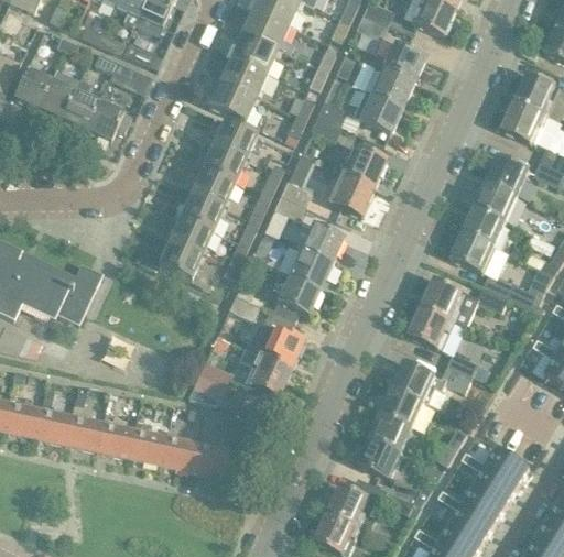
[(116,0),(114,6),(128,12),(123,22),(133,26),(134,24),(144,0),(116,0)]
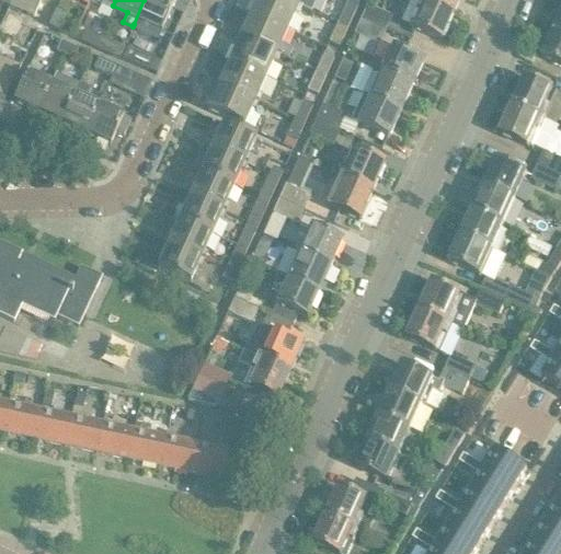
[(144,0),(134,24),(144,30),(147,22),(161,27),(173,0),(144,0)]
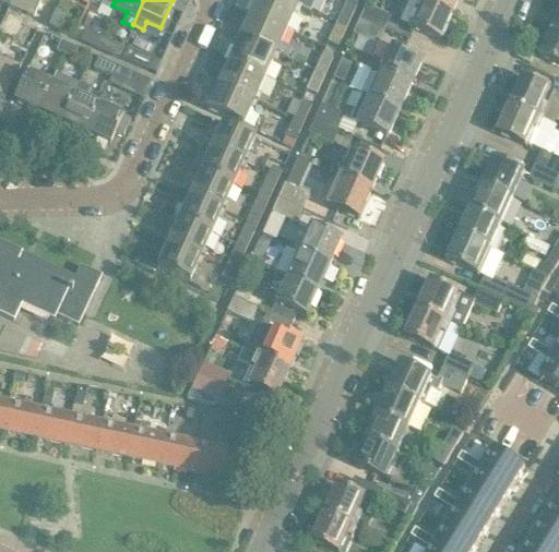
[(253,0),(250,9),(286,25),(297,1),(295,0),(253,0)]
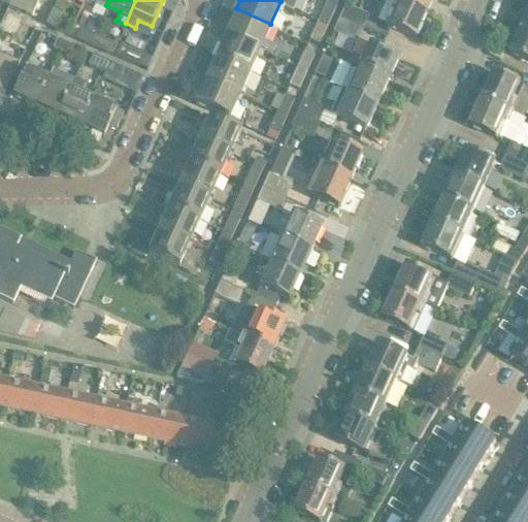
[(318,18),(327,22),(336,0),(325,0),(318,18)]
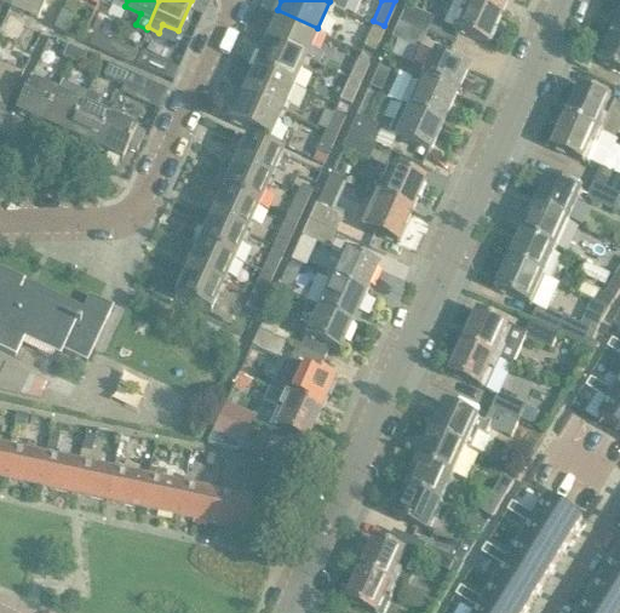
[(400,16),(426,28),(432,12),(406,0),(400,16)]
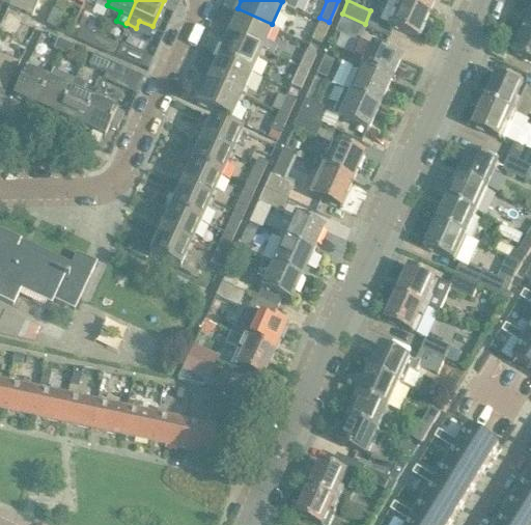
[(428,6),(414,0),(394,0),(386,20),(416,34),(417,32),(419,33),(424,22),(422,21),(428,6)]
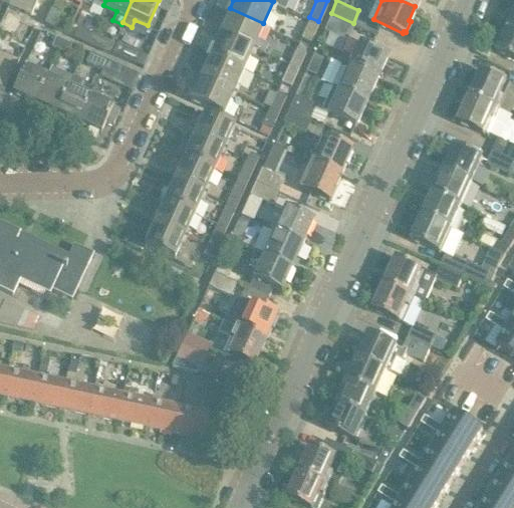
[(60,9),(50,5),(44,20),(53,24),(60,9)]
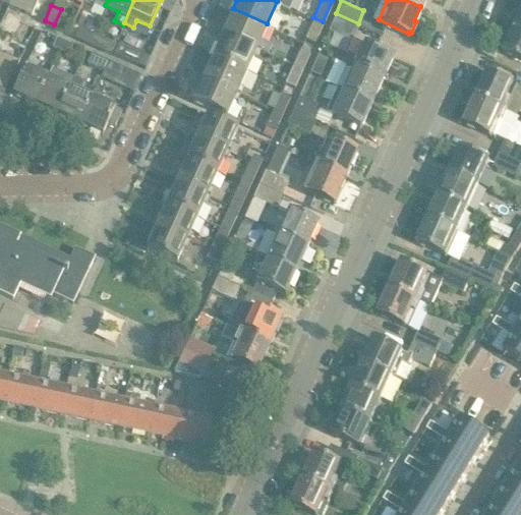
[(233,8),(223,30),(267,49),(271,42),(261,38),(267,23),(233,8)]
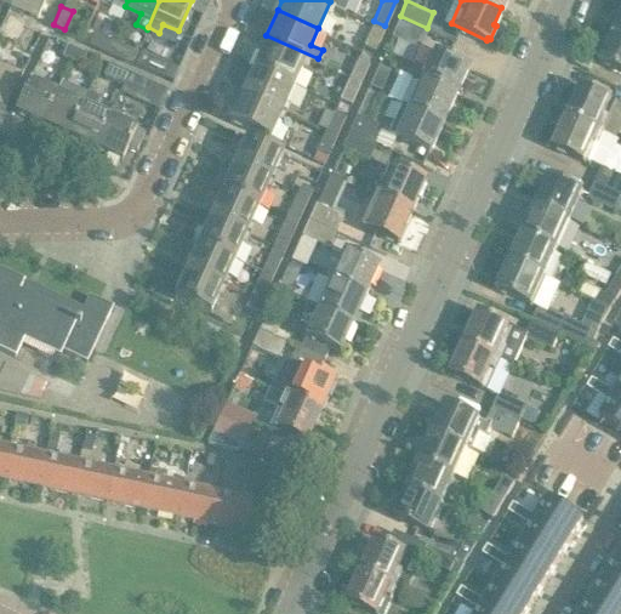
[(427,28),(400,16),(393,32),(420,44),(427,28)]
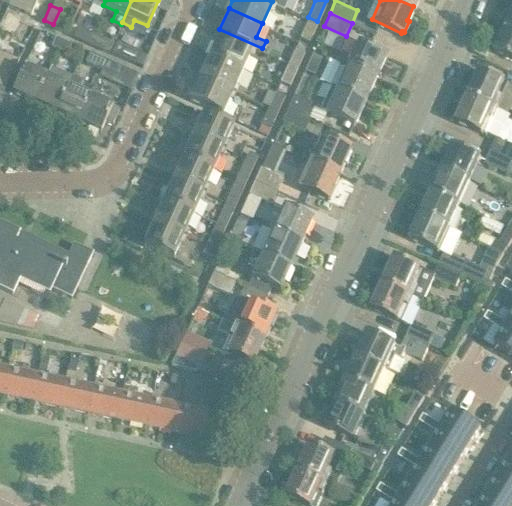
[(317,21),(308,17),(300,35),(309,39),(317,21)]
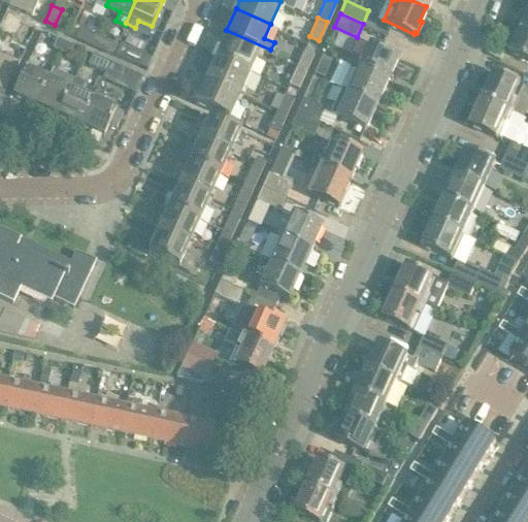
[(90,41),(95,31),(79,25),(75,35),(90,41)]
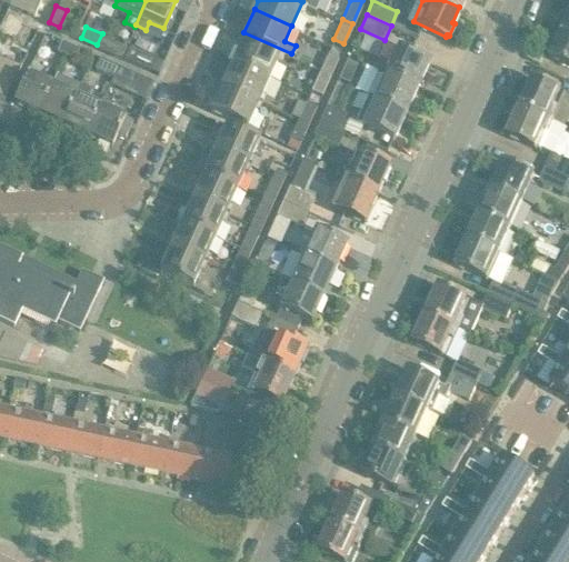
[(568,29),(561,27),(549,52),(568,61),(568,29)]
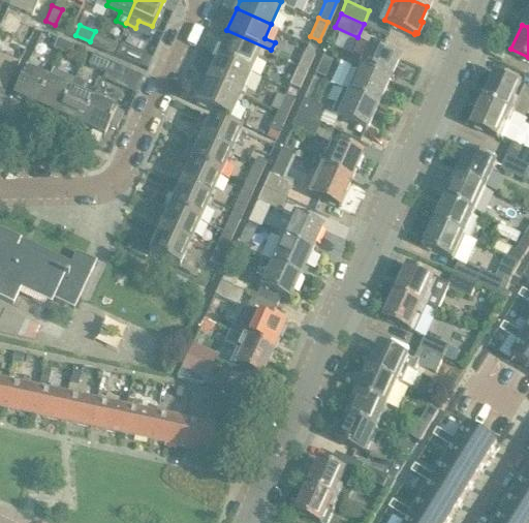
[(226,30),(216,53),(250,68),(256,55),(267,60),(271,50),(226,30)]
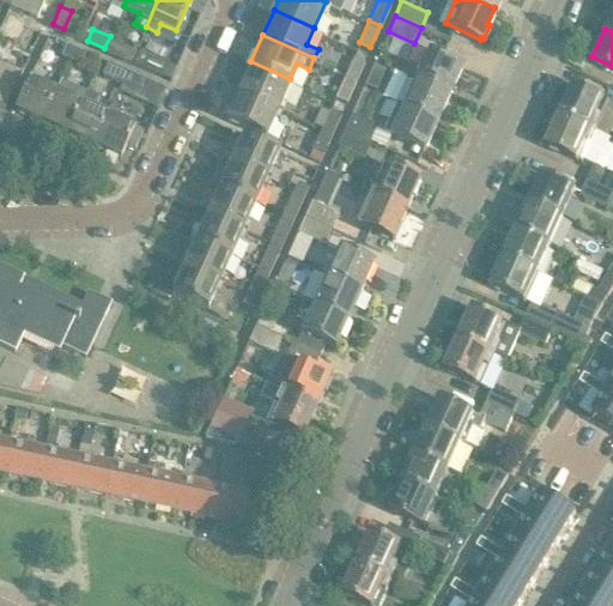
[(110,36),(104,48),(122,56),(128,44),(110,36)]
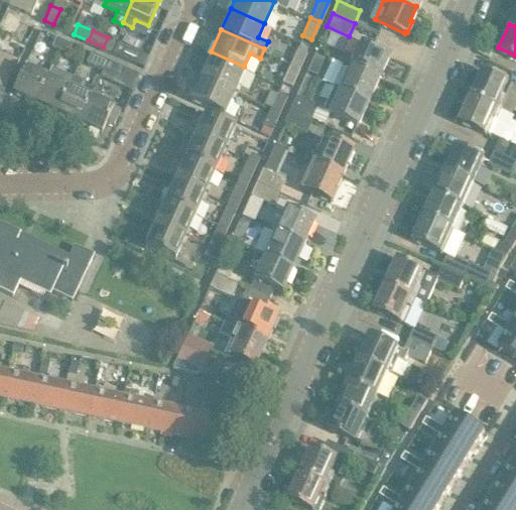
[(55,33),(51,42),(59,46),(63,37),(55,33)]
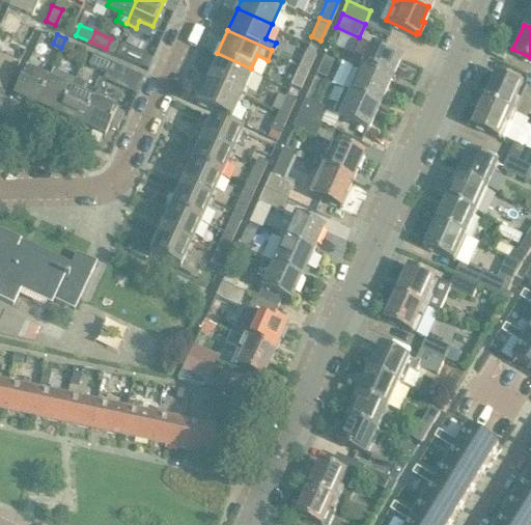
[(65,38),(61,48),(70,51),(74,42),(65,38)]
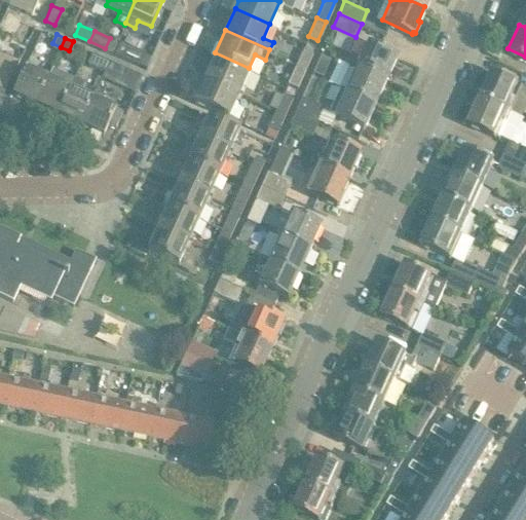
[(115,51),(139,63),(145,49),(121,38),(115,51)]
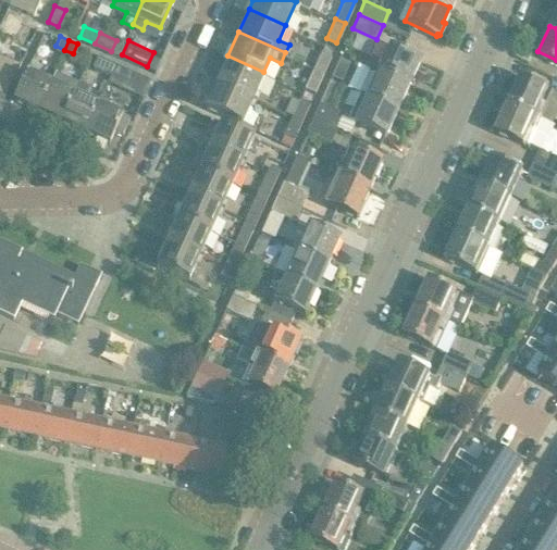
[(376,67),(409,82),(420,57),(388,42),(376,67)]
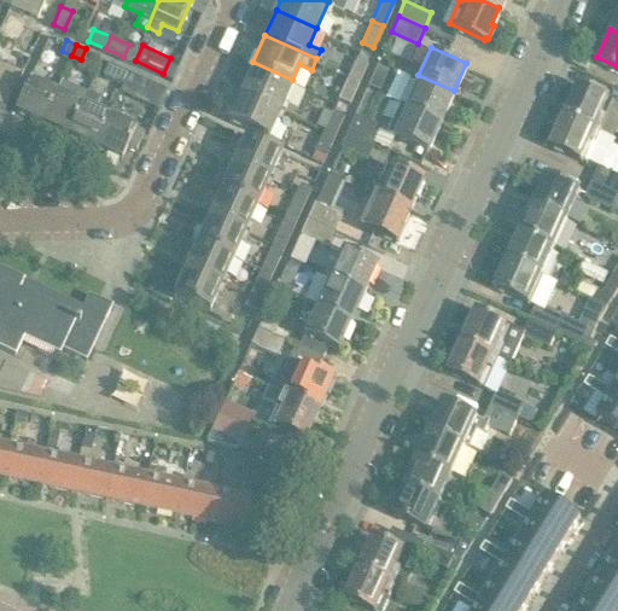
[(348,73),(359,77),(367,60),(355,54),(348,73)]
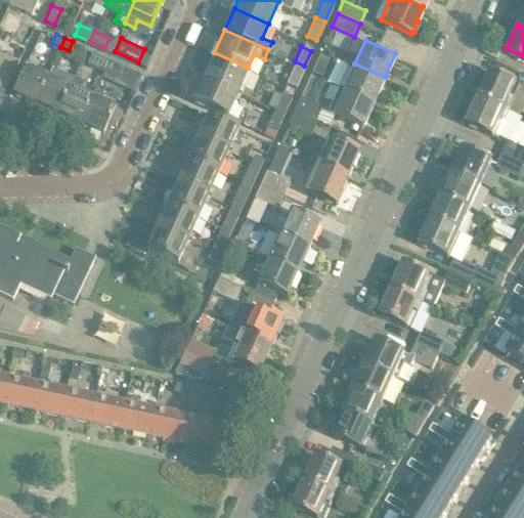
[(0,49),(0,85),(5,88),(18,58),(0,49)]
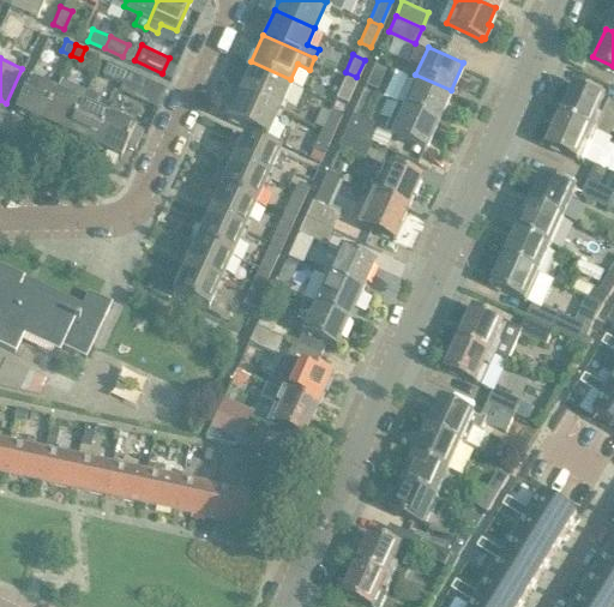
[(121,79),(126,67),(107,59),(102,71),(121,79)]
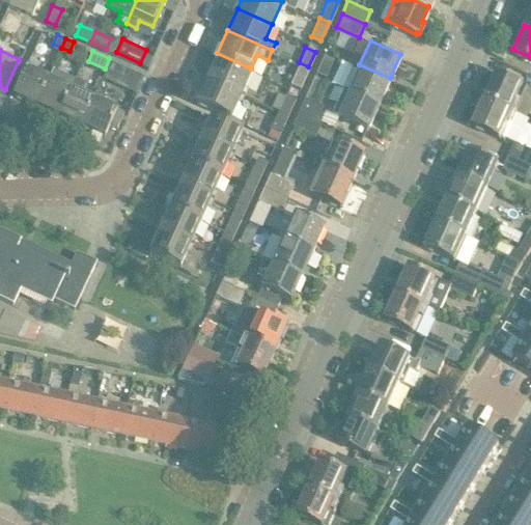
[(315,70),(326,74),(333,57),(324,52),(315,70)]
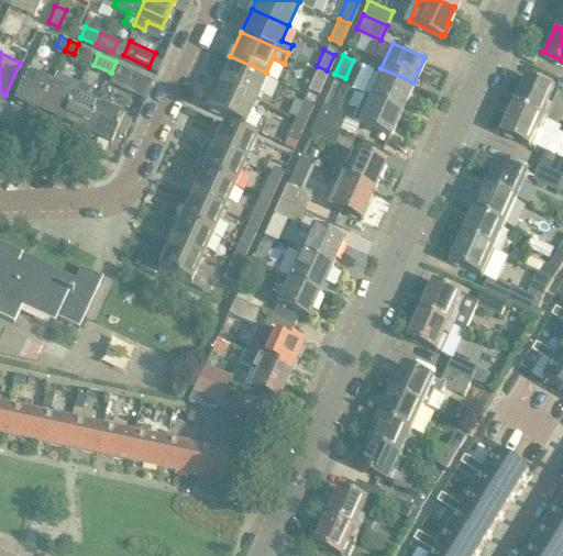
[(255,97),(266,73),(230,56),(219,80),(255,97)]
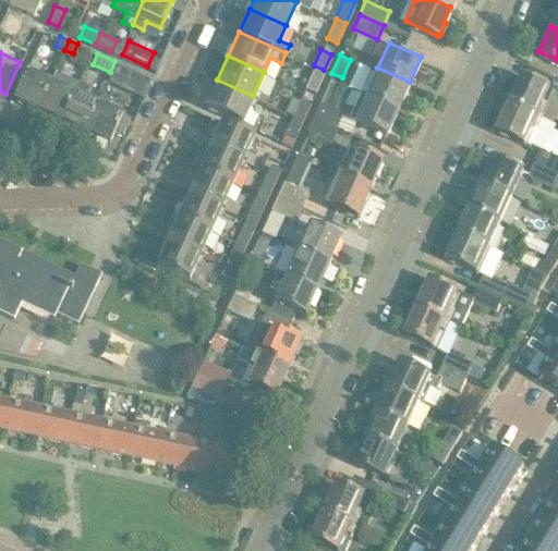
[(114,61),(110,72),(137,84),(143,73),(114,61)]
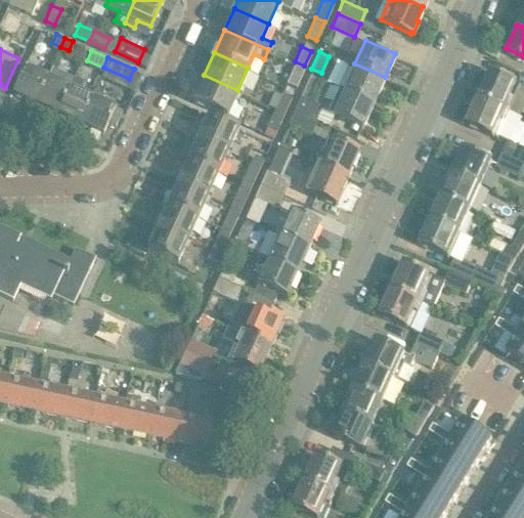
[(304,66),(295,61),(286,80),(296,85),(304,66)]
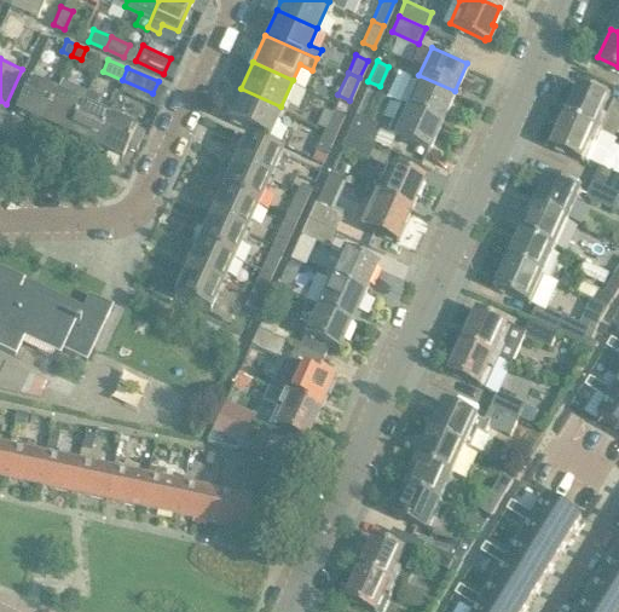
[(15,107),(42,119),(57,87),(29,75),(15,107)]
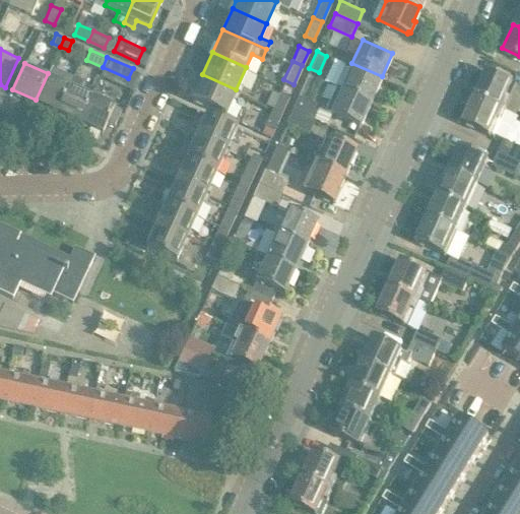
[(370,103),(382,76),(351,63),(340,87),(336,85),(335,87),(370,103)]
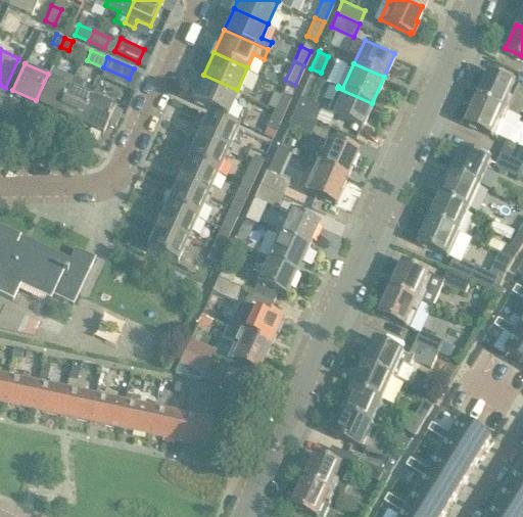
[(36,100),(58,110),(74,77),(51,66),(48,74),(36,100)]
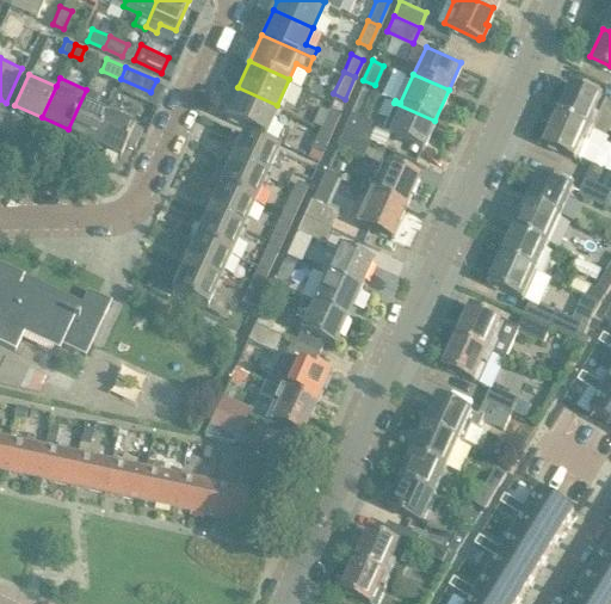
[(572,116),(605,130),(610,118),(610,97),(572,80),(571,82),(568,81),(563,94),(566,96),(559,110),(572,116)]
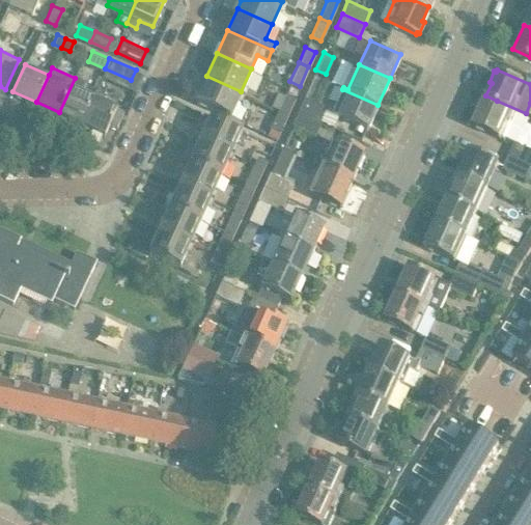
[(313,75),(305,94),(316,99),(325,80),(313,75)]
